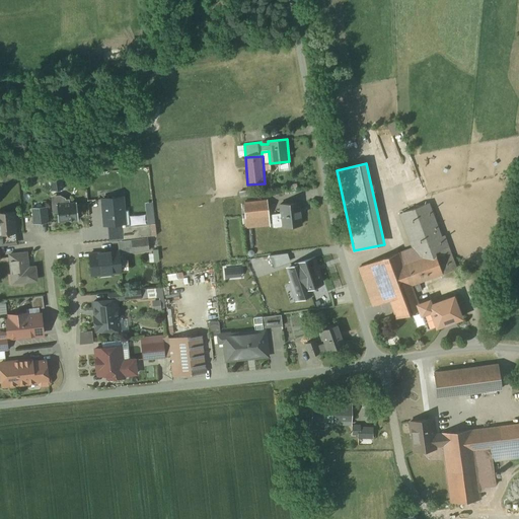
[(63,179),(52,179),(52,192),(64,191),(63,179)]
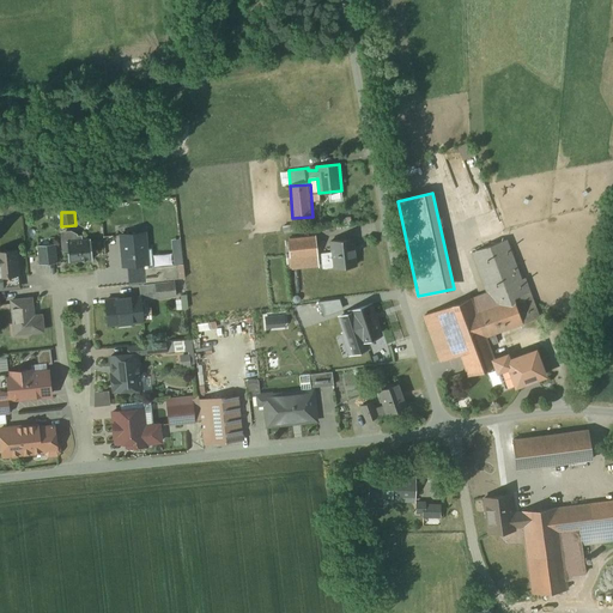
[(147,235),(121,236),(123,267),(150,266),(147,235)]
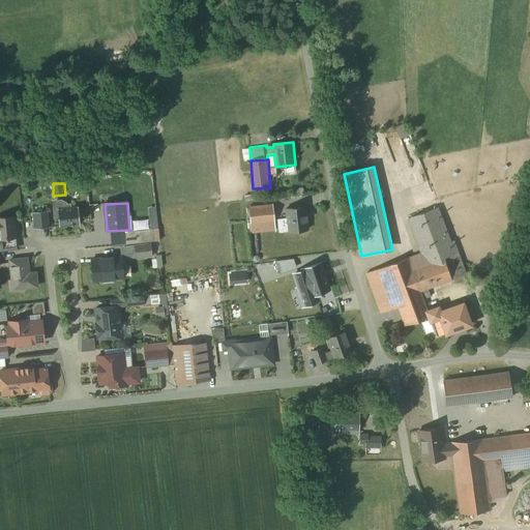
[(253,227),(276,225),(274,206),(251,208),(253,227)]
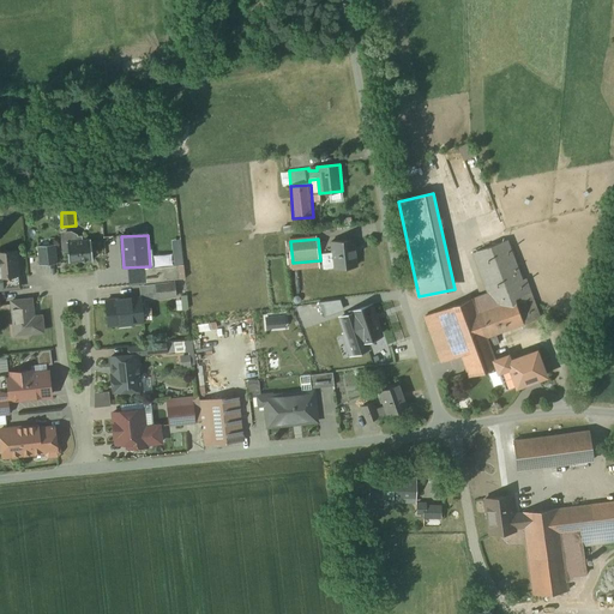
[(92,240),(67,242),(70,265),(95,263),(92,240)]
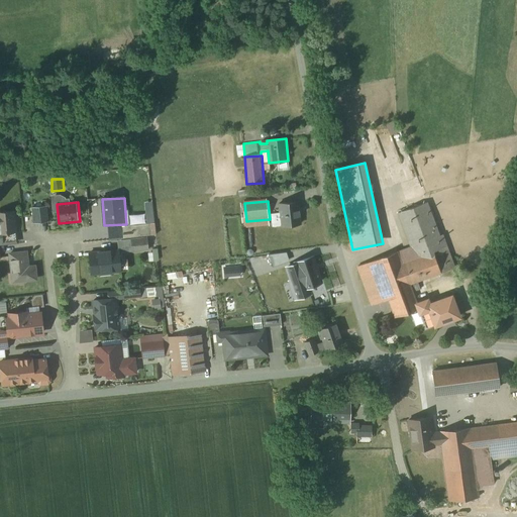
[(279,204),(280,213),(272,214),(273,228),(281,227),(302,226),(300,202),(279,204)]
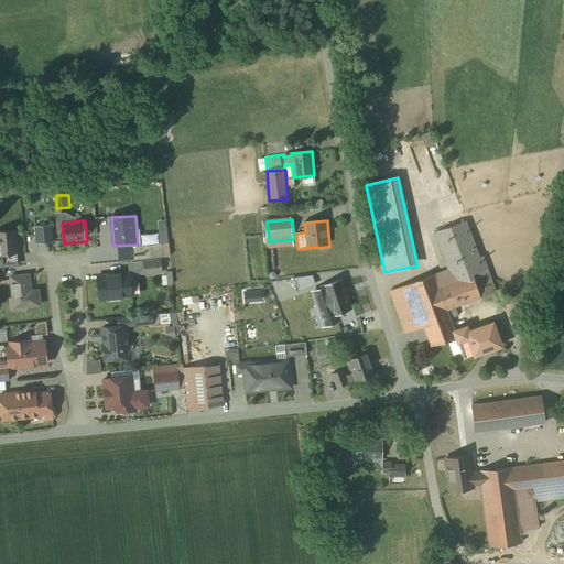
[(434,231),(453,281),(472,273),(480,297),(494,292),(495,292),(481,256),(479,257),(465,220),(434,231)]
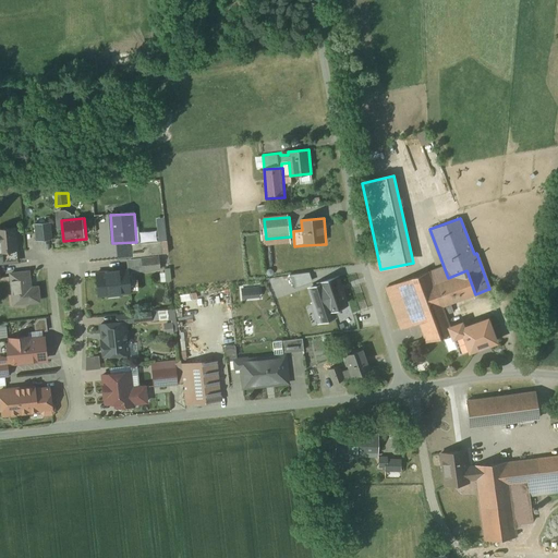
[(52,223),(36,225),(37,242),(53,240),(52,223)]
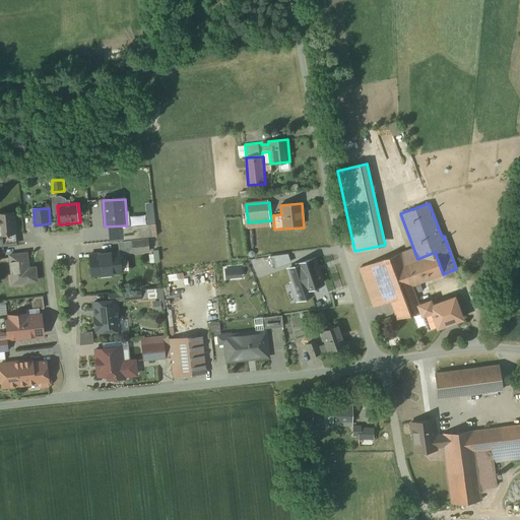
[(0,249),(1,250),(5,249),(4,237),(18,235),(16,213),(0,213),(0,249)]
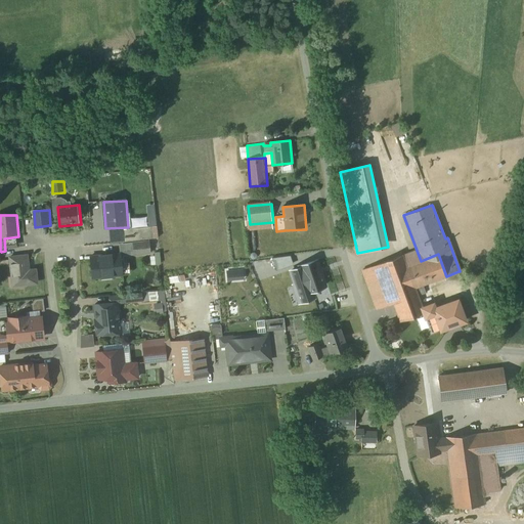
[(151,242),(133,244),(135,257),(153,255),(151,242)]
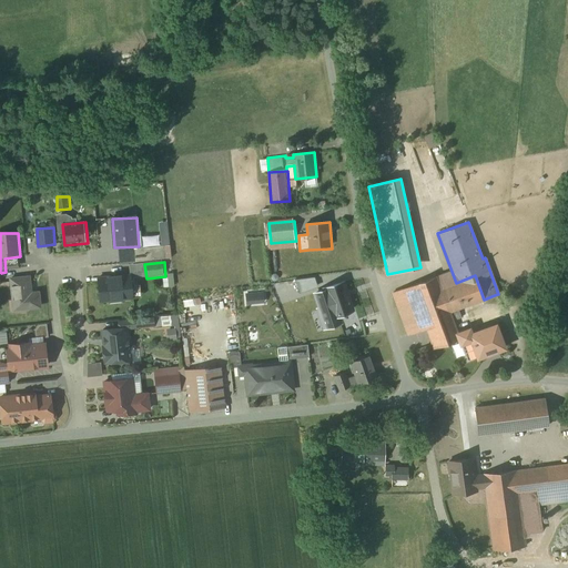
[(437,276),(442,288),(456,283),(452,271),(437,276)]
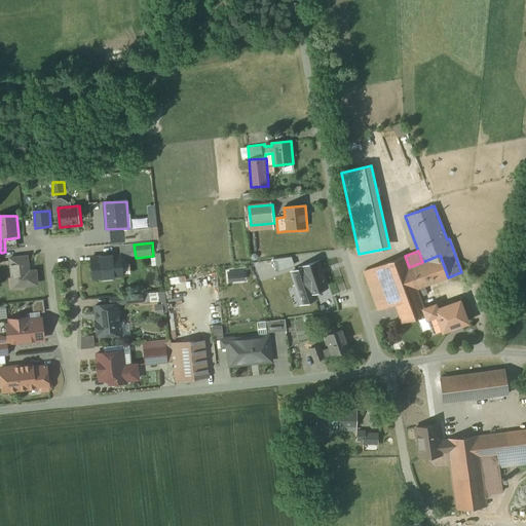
[(125,278),(125,277),(132,276),(130,264),(123,265),(122,254),(91,258),(94,282),(125,278)]
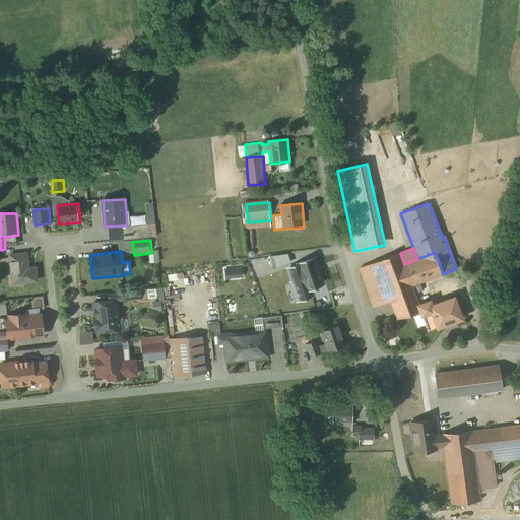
[(420,310),(419,305),(414,293),(423,290),(419,282),(443,274),(435,252),(417,259),(404,264),(400,253),(360,268),(374,306),(390,300),(397,318),(420,310)]
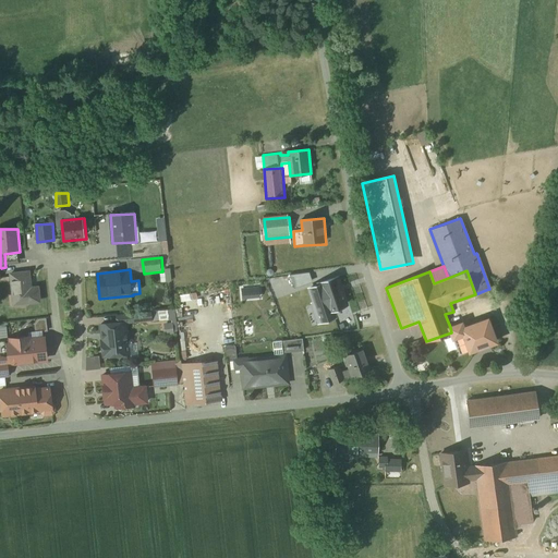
[(32,273),(10,274),(11,289),(12,308),(43,306),(40,287),(33,288),(32,273)]
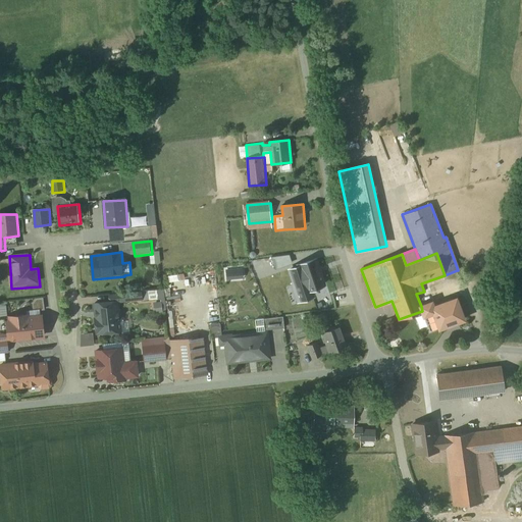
[(299,267),(300,271),(270,281),(275,299),(306,289),(307,292),(325,285),(316,261),(299,267)]
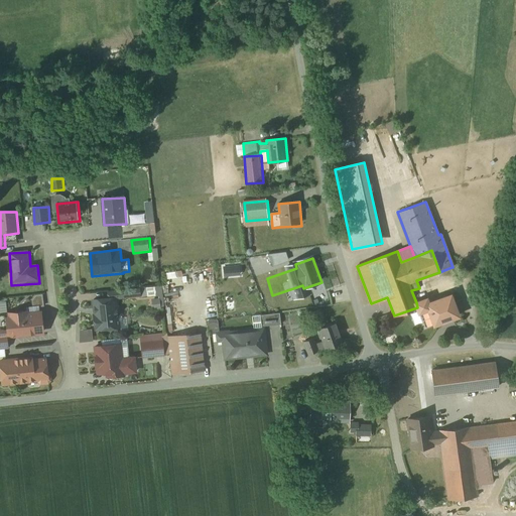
[(115,299),(93,301),(96,333),(119,331),(116,300),(141,298),(140,291),(114,294),(115,299)]
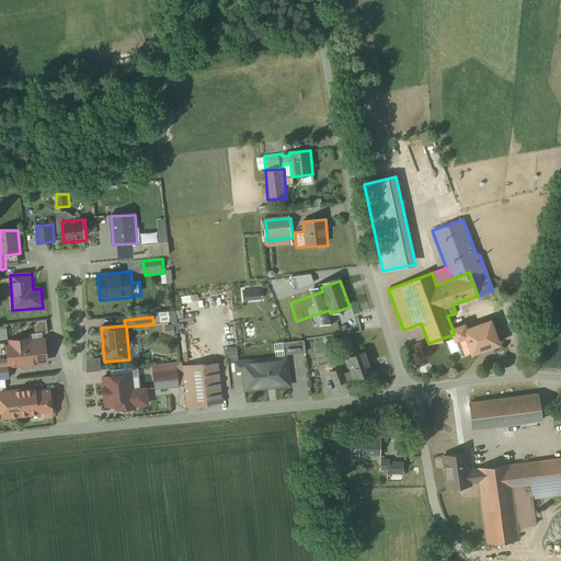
[(464,324),(453,329),(454,334),(455,340),(466,335),(472,352),(482,348),(483,351),(490,348),(489,346),(497,343),(490,321),(466,330),(464,324)]
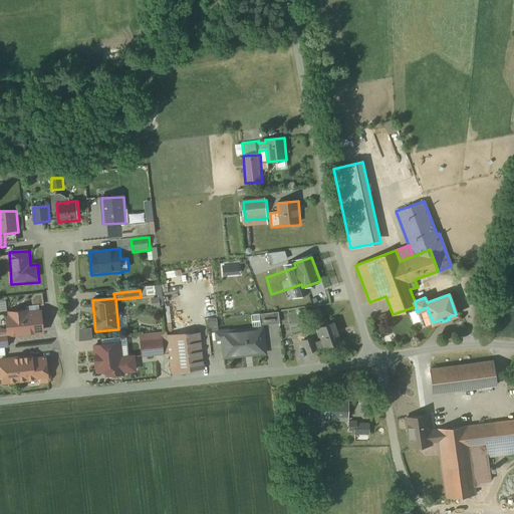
[(0,348),(7,348),(9,348),(9,337),(44,334),(42,306),(44,306),(43,295),(32,296),(33,312),(0,314),(0,348)]
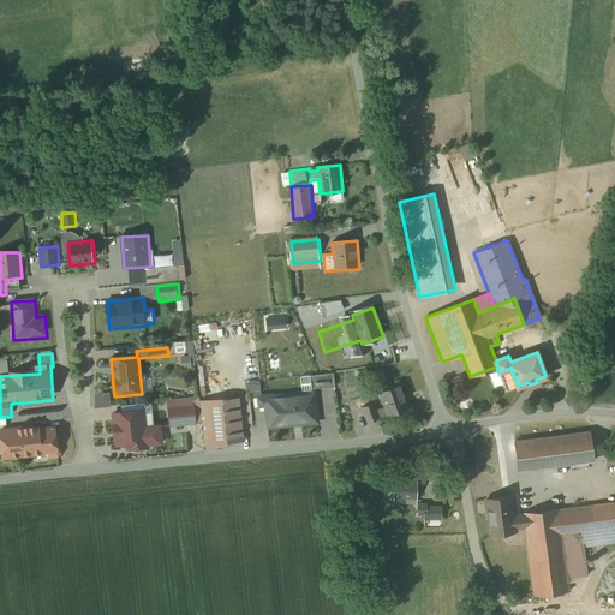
[(518,386),(511,368),(499,372),(506,390),(518,386)]
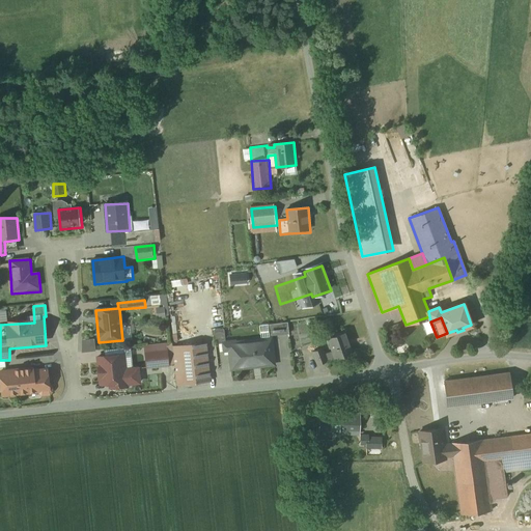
[(271,326),(260,326),(261,333),(270,332),(271,338),(290,335),(288,324),(271,326)]
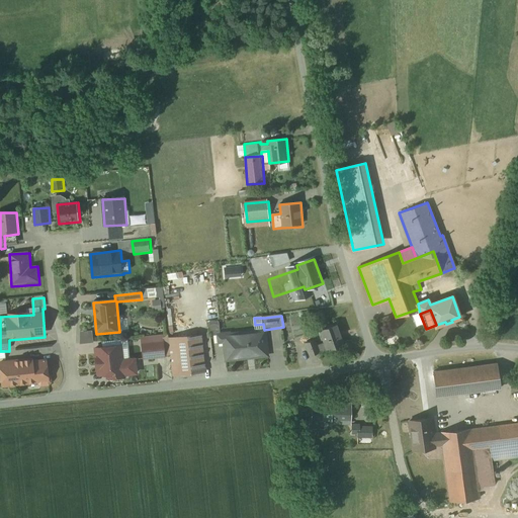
[(219,346),(223,345),(226,364),(269,358),(266,330),(226,335),(226,333),(222,334),(220,322),(210,324),(211,336),(218,336),(219,346)]
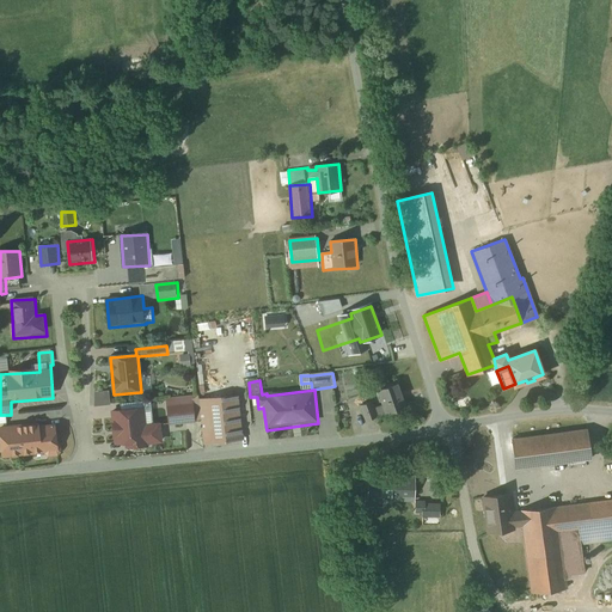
[(401,385),(379,391),(386,417),(408,410),(401,385)]
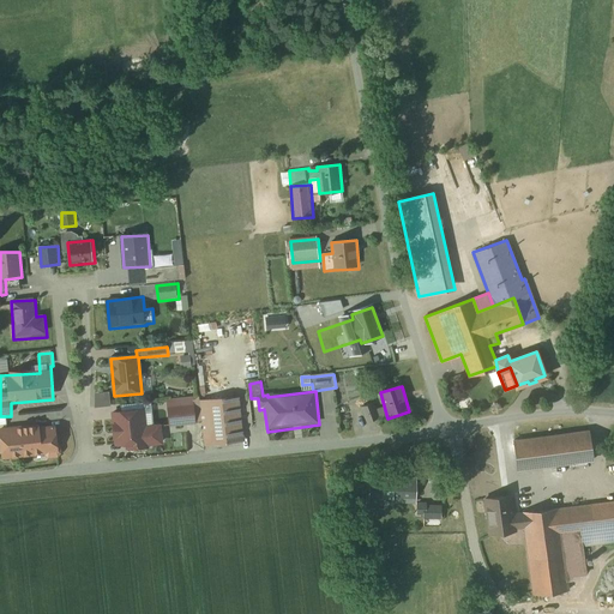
[(110,393),(96,395),(96,410),(110,408),(110,393)]
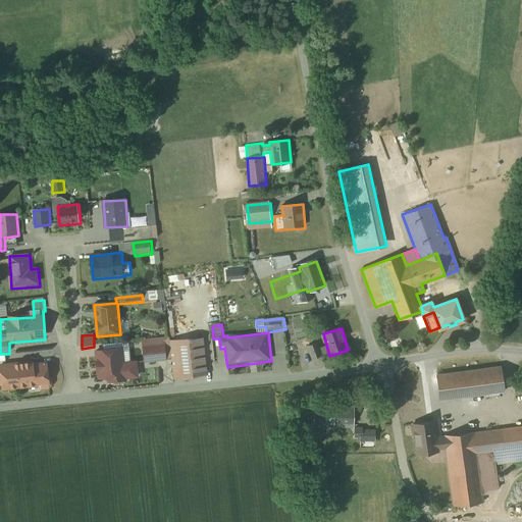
[(204,337),(170,342),(174,380),(209,376),(204,337)]
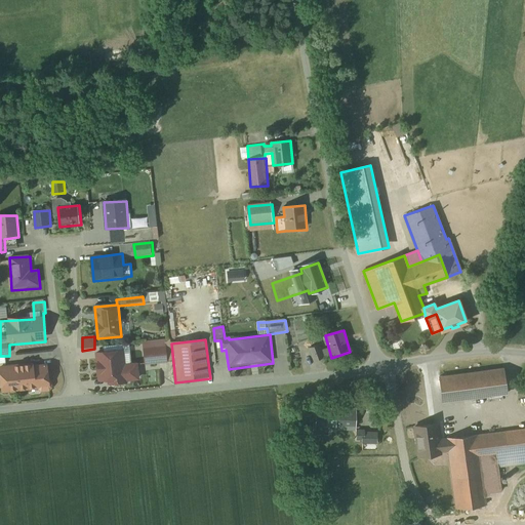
[(166,341),(144,344),(146,365),(168,362),(166,341)]
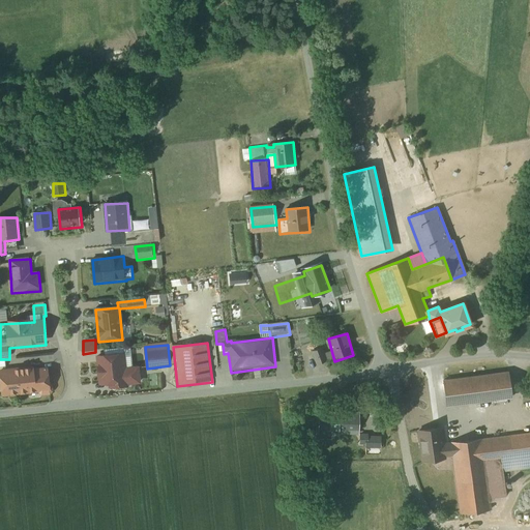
[(127,386),(125,367),(123,349),(104,351),(104,353),(97,354),(97,355),(100,386),(108,386),(109,389),(128,387),(127,386)]
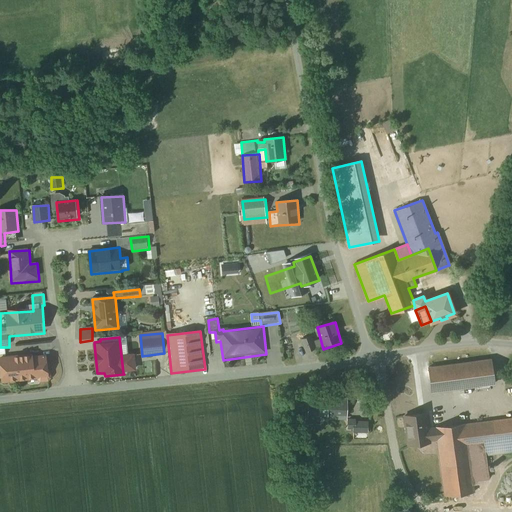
[(312,337),(303,340),(307,353),(316,350),(312,337)]
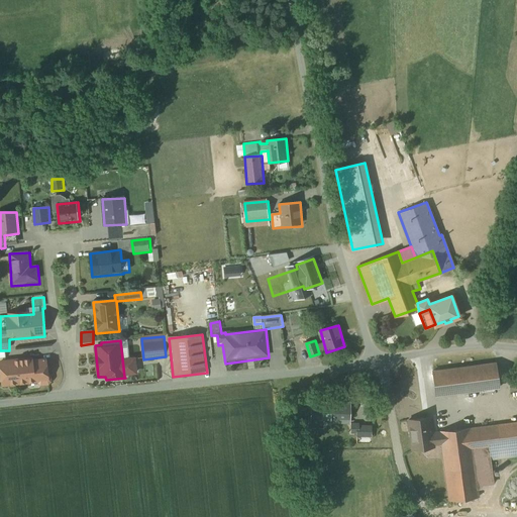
[(0,362),(1,362),(3,388),(39,385),(39,388),(52,387),(49,359),(35,360),(35,357),(8,359),(7,350),(0,350),(0,362)]
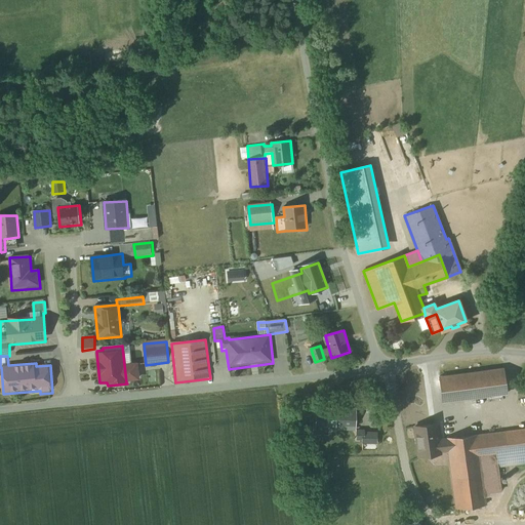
[(138,363),(124,364),(126,382),(140,381),(138,363)]
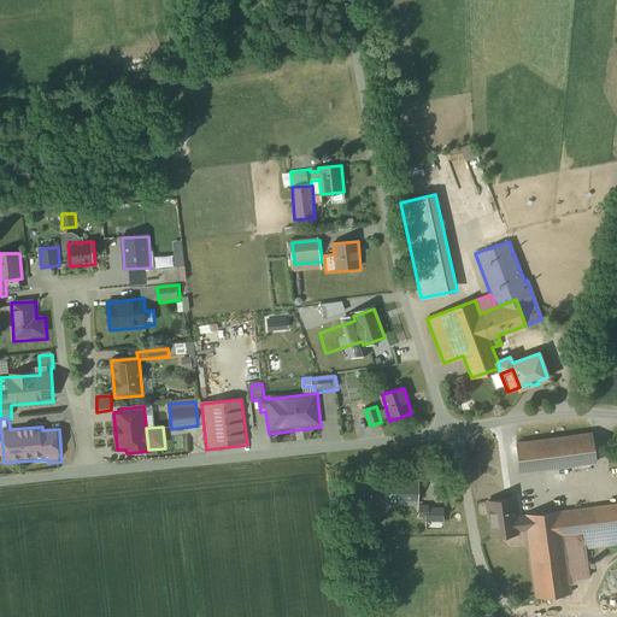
[(594,436),(516,447),(519,476),(598,465),(594,436)]
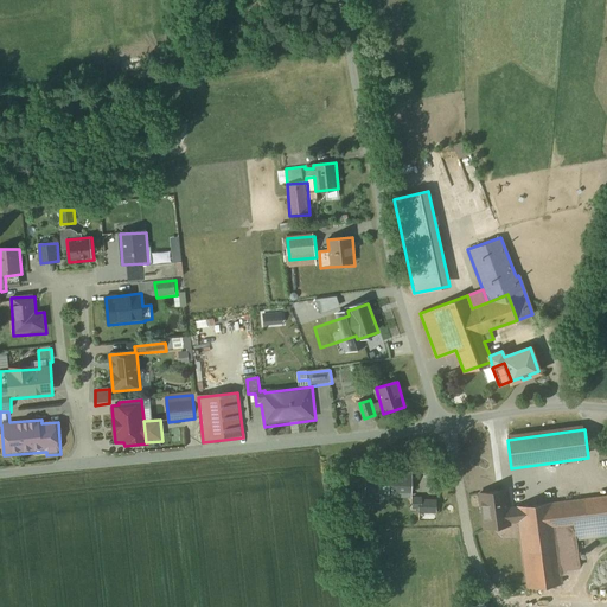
[(363,492),(409,492),(409,473),(364,473),(363,492)]
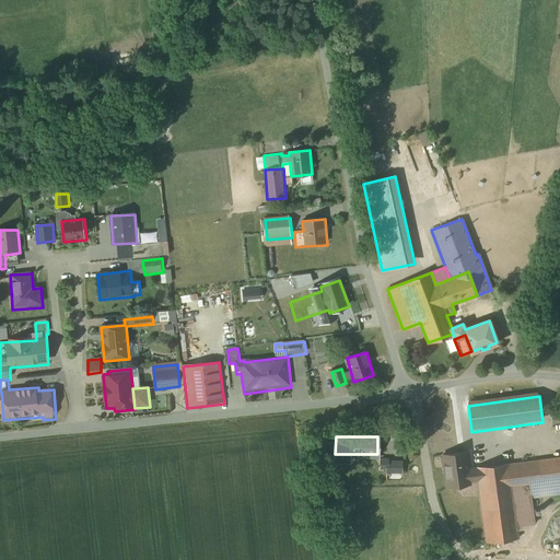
[(479,481),(478,468),(469,469),(467,452),(441,455),(444,489),(470,486),(470,482),(479,481)]
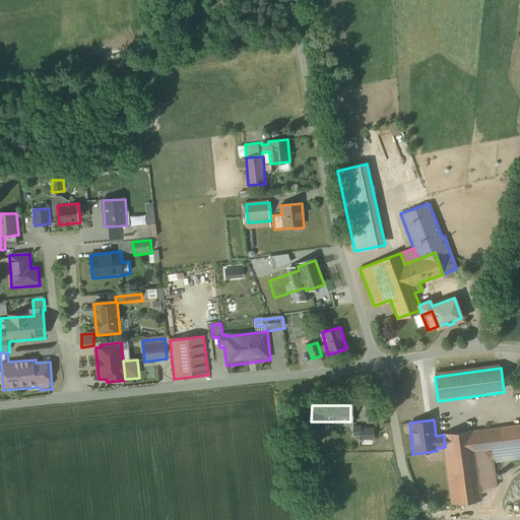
[(519,426),(444,435),(445,447),(452,504),(481,501),(477,465),(519,460),(519,426)]
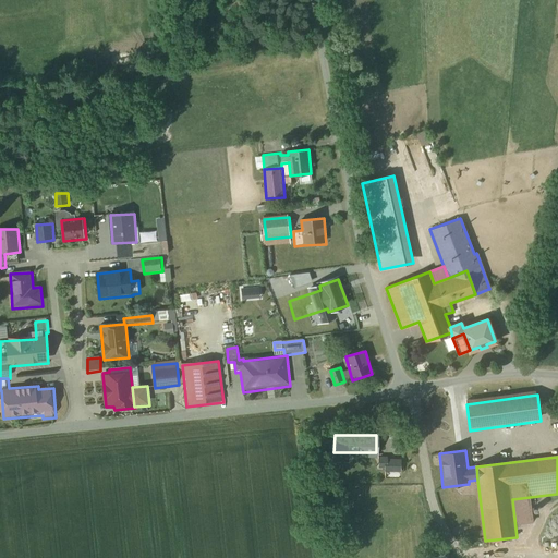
[(557,557),(557,540),(546,535),(535,541),(531,553),(533,557),(557,557)]
